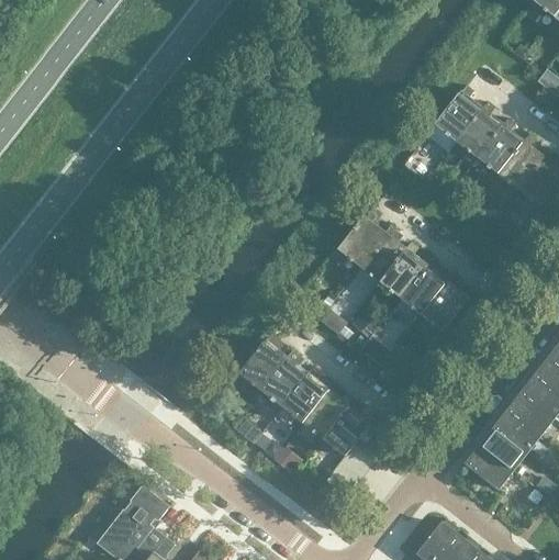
[(551,17),(558,7),(558,0),(530,0),(541,9),(540,10),(544,13),(545,11),(551,17)]
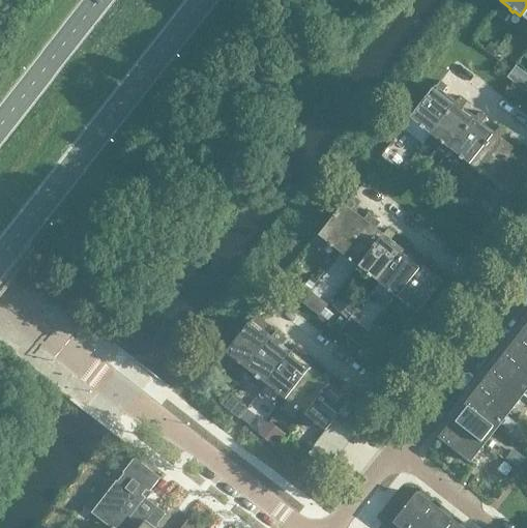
[(526,88),(526,87),(526,71),(516,63),(507,74),(526,88)]
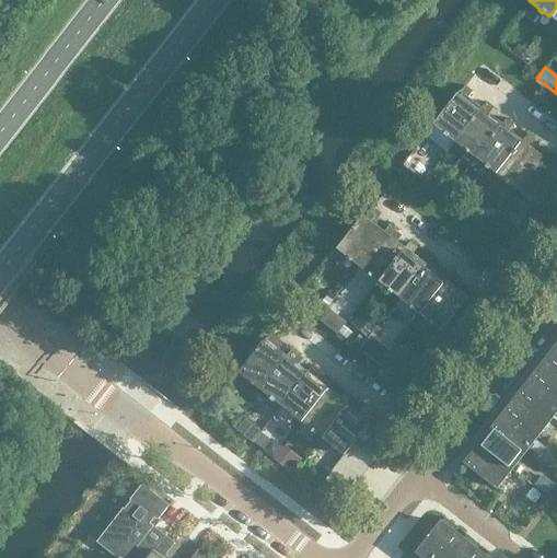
[(453,140),(479,106),(478,106),(465,96),(471,90),(463,84),(457,90),(431,124),(443,132),(441,134),(445,137),(447,135),(453,140)]
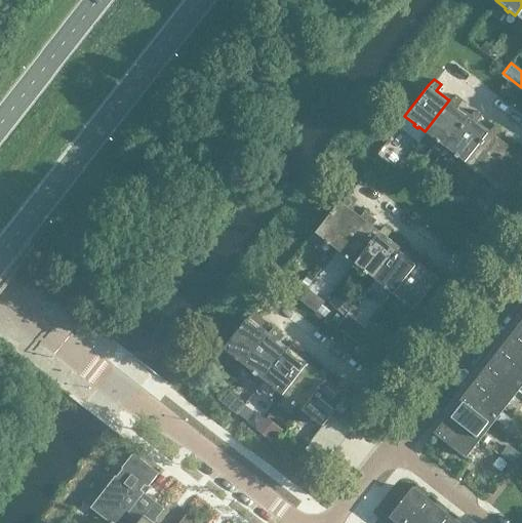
[(444,147),(469,115),(468,115),(455,105),(459,99),(453,93),(448,99),(449,99),(425,131),(434,139),(433,141),(436,144),(438,142),(444,147)]
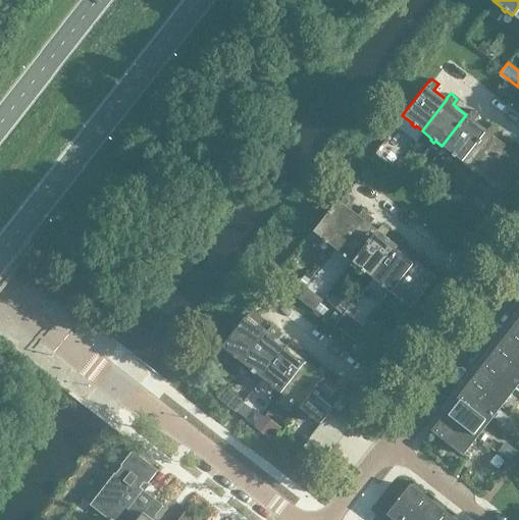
[(461,161),(485,130),(484,130),(472,119),(476,114),(470,108),(465,114),(466,114),(442,146),(451,154),(450,155),(453,157),(454,156),(461,161)]
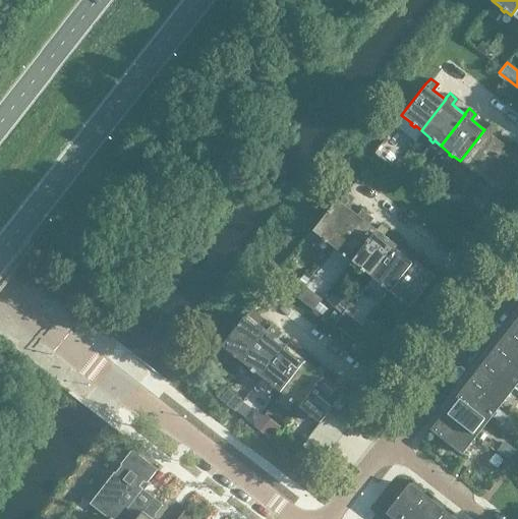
[(478,176),(503,145),(491,134),(495,128),(488,123),(483,129),(484,129),(460,161),(469,169),(468,170),(471,172),(472,171),(478,176)]
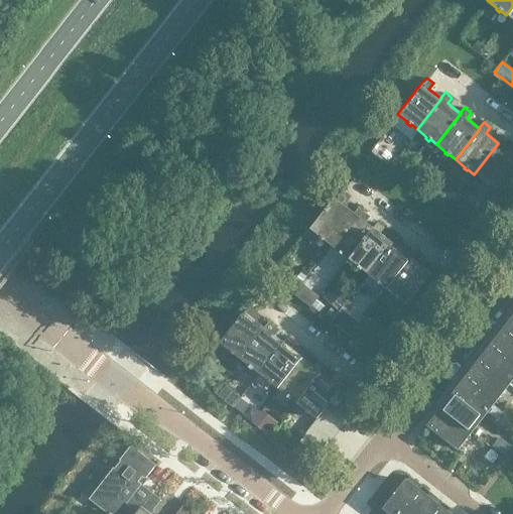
[(512,179),(506,174),(498,183),(512,196),(512,179)]
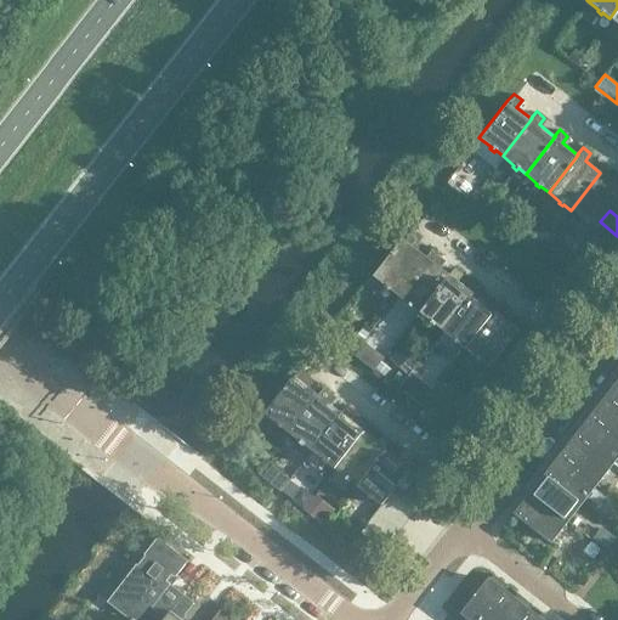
[(395,294),(424,255),(408,244),(414,237),(406,231),(401,238),(400,238),(370,275),(384,285),(383,287),(386,289),(387,288),(395,294)]
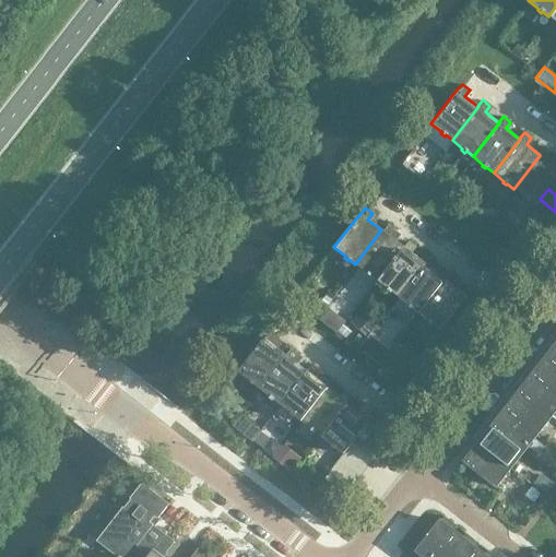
[(376,280),(402,246),(388,236),(393,229),(386,224),(381,229),(355,264),(366,272),(365,274),(368,276),(369,275),(376,280)]
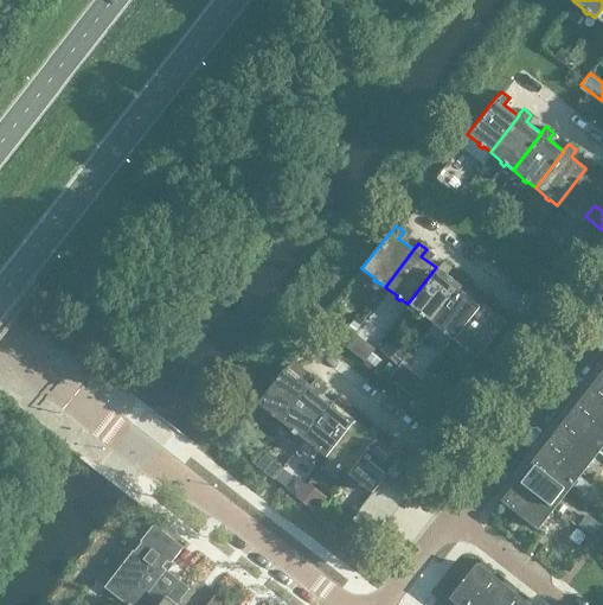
[(430,322),(459,285),(457,285),(443,274),(449,267),(441,261),(436,267),(408,304),(419,313),(418,314),(422,318),(423,316),(430,322)]
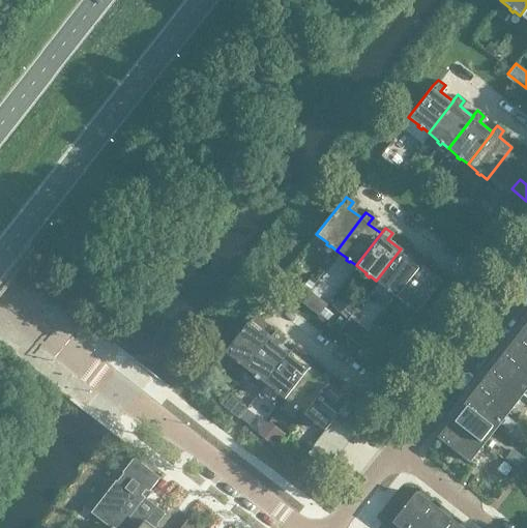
[(396,296),(420,264),(419,264),(407,254),(412,248),(405,242),(400,248),(401,248),(376,281),(386,289),(385,290),(388,293),(389,291),(396,296)]
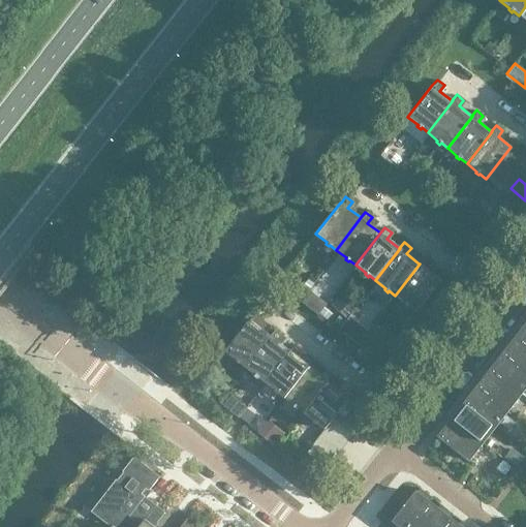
[(419,306),(427,296),(439,279),(426,269),(431,264),(424,257),(419,264),(420,264),(395,296),(405,304),(404,305),(407,307),(408,306),(414,311),(419,306)]
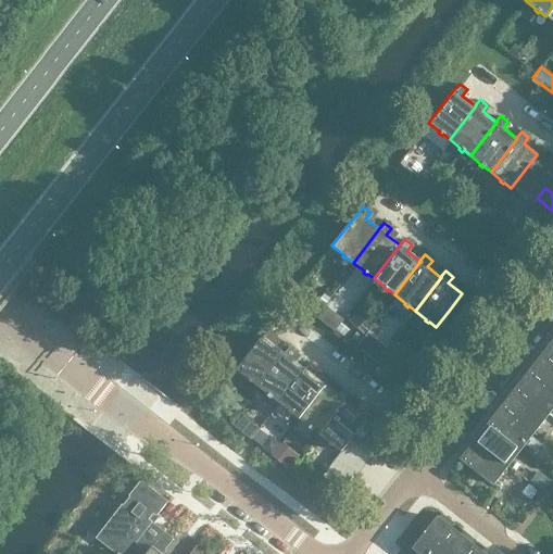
[(336,326),(343,316),(324,303),(317,312),(336,326)]
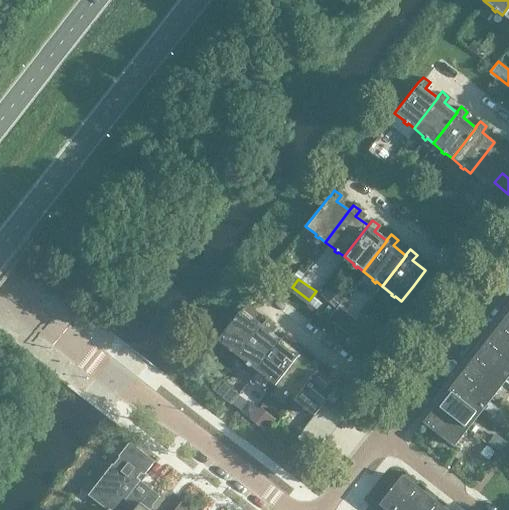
[(432,301),(413,286),(405,296),(425,311),(432,301)]
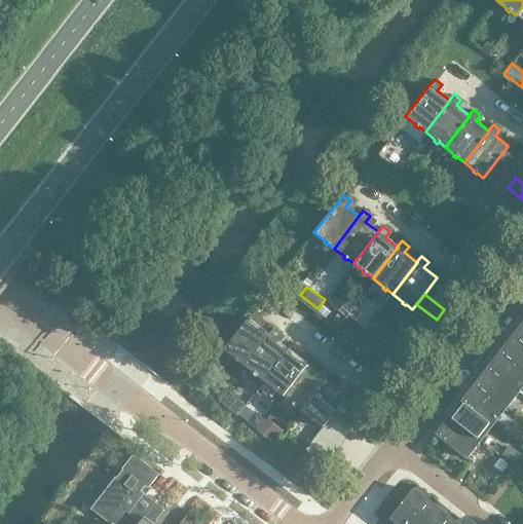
[(437,320),(416,304),(412,309),(409,313),(428,329),(437,320)]
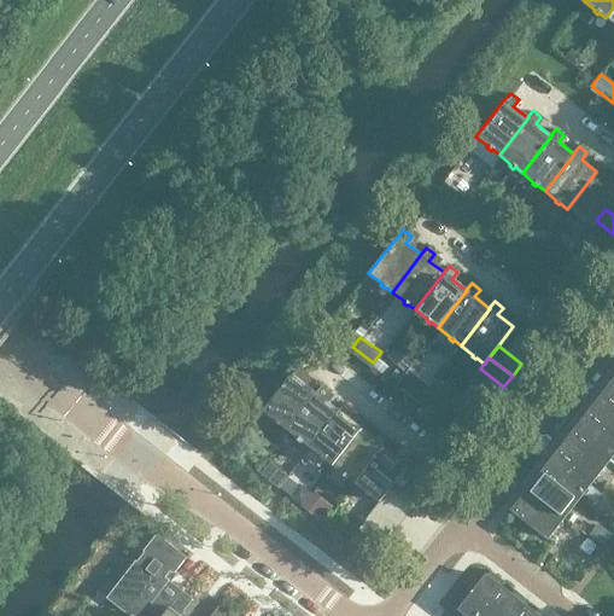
[(285,429),(314,391),(299,379),(304,372),(296,366),(291,373),(262,411),(274,420),(273,422),(276,424),(278,423),(285,429)]
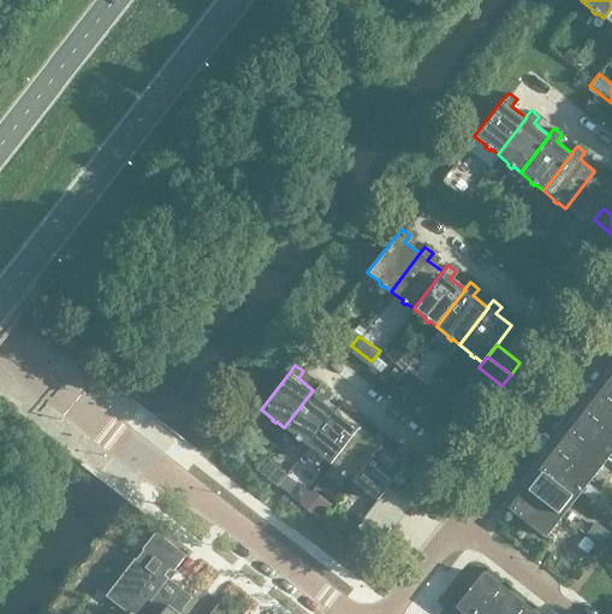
[(501,385),(479,367),(469,379),(493,397),(501,385)]
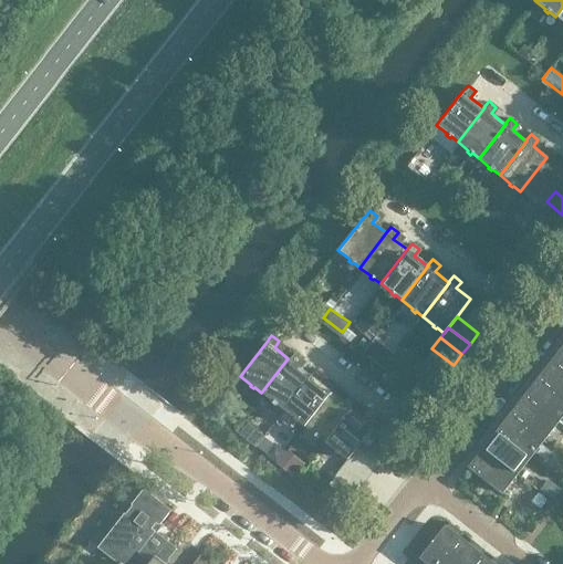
[(562,344),(550,362),(562,372),(562,344)]
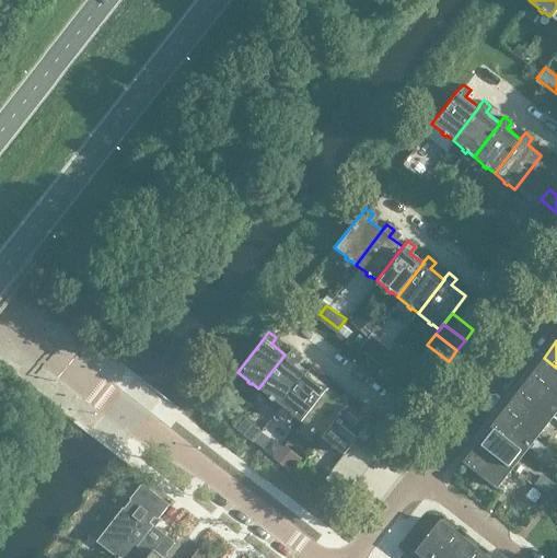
[(449,361),(427,345),(419,355),(440,371),(449,361)]
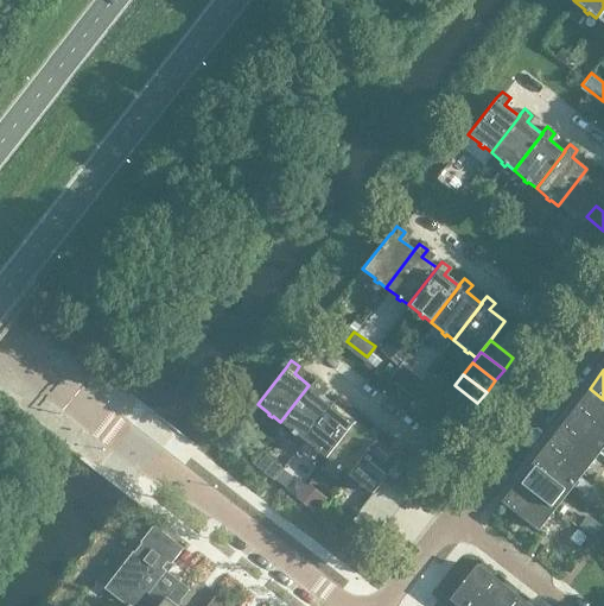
[(303,440),(331,403),(317,391),(322,384),(313,378),(309,385),(280,422),(292,431),(291,433),(294,435),(296,434),(303,440)]
